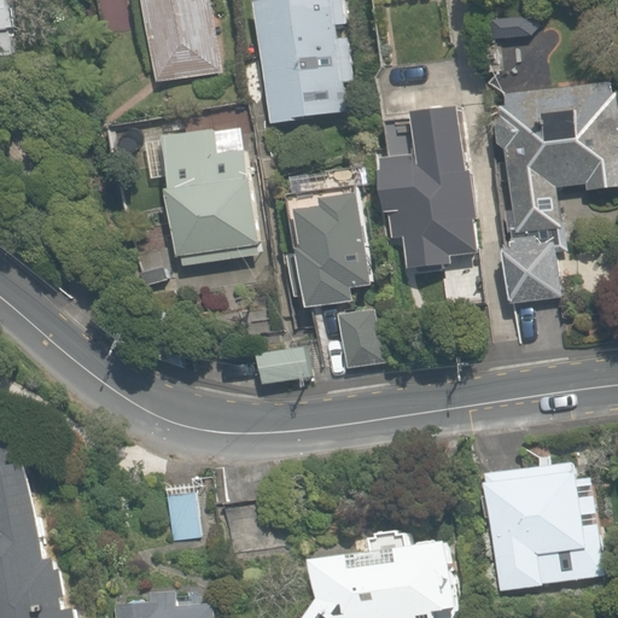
[(0,0),(0,46),(10,45),(0,0)]
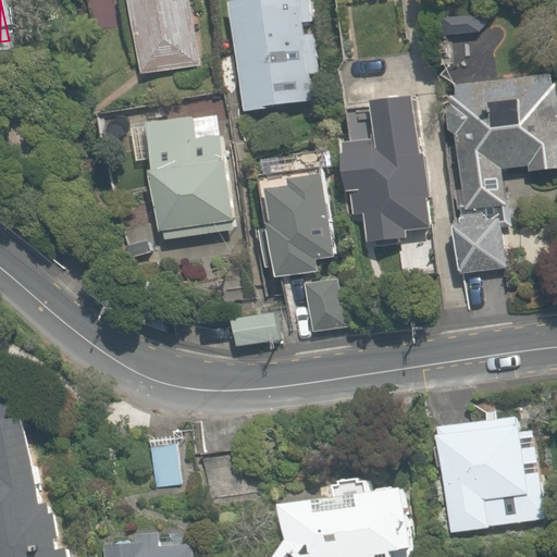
[(85,0),(93,35),(128,28),(137,77),(201,65),(188,0),(85,0)]
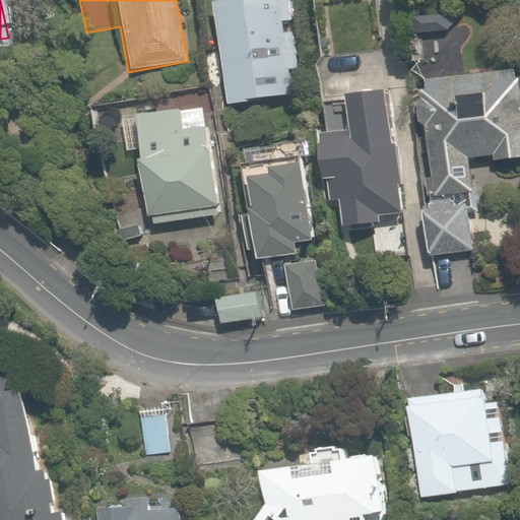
[(290,0),(207,0),(232,101),(310,82),(290,0)]
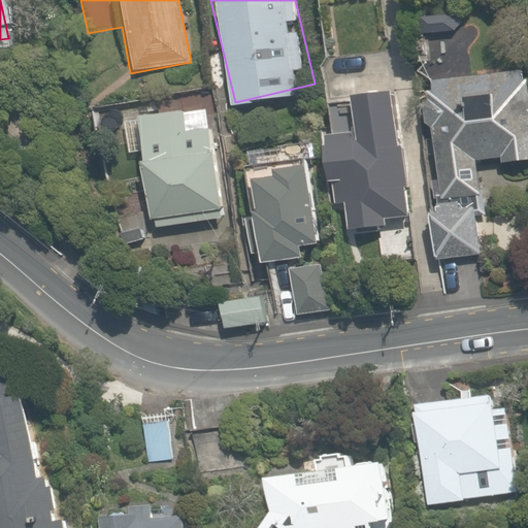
[(429,129),(436,202),(426,204),(432,261),(485,256),(475,165),(527,160),(527,74),(527,70),(411,83),(417,130),(429,129)]
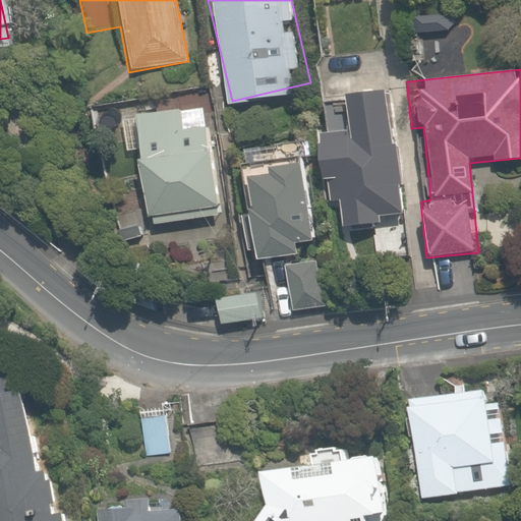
[(399,211),(379,89),(342,95),(347,126),(310,132),(317,174),(330,172),(339,228),(380,221),(379,214),(399,211)]
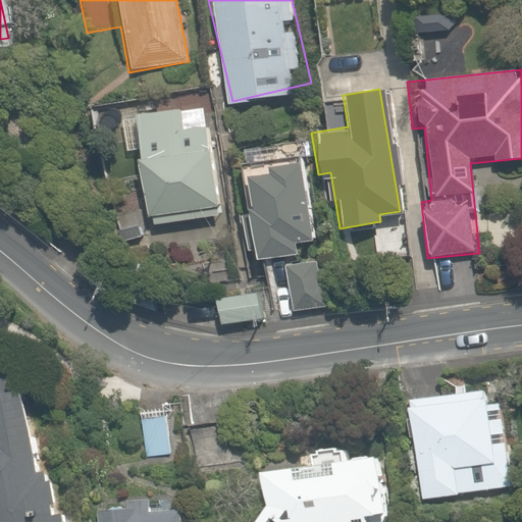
[(199,101),(131,116),(153,225),(221,211),(199,101)]
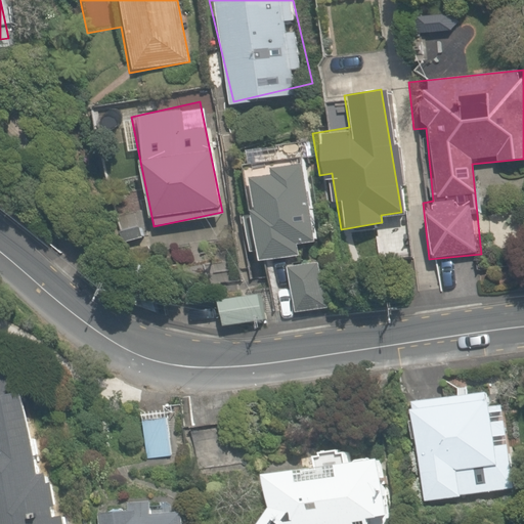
[(269,178),(247,181),(258,260),(297,255),(295,242),(311,239),(300,163),(267,167),(269,178)]
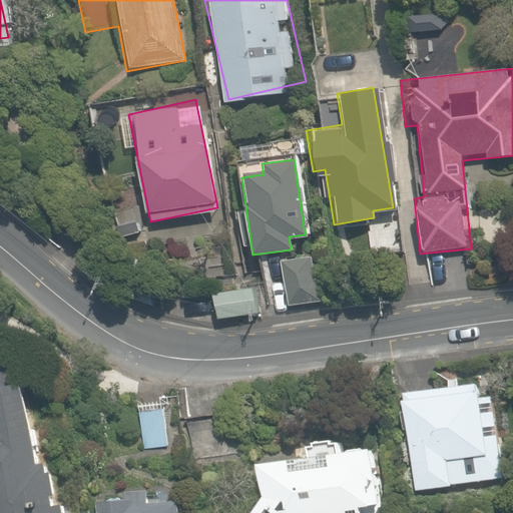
[(315,254),(281,260),(288,306),(322,301),(315,254)]
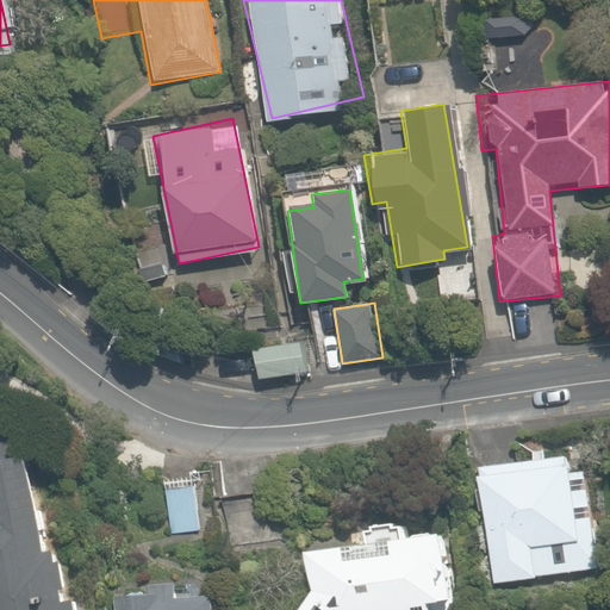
[(562,453),(472,470),(492,587),(602,568),(592,517),(574,520),(572,508),(587,505),(584,487),(570,490),(562,453)]
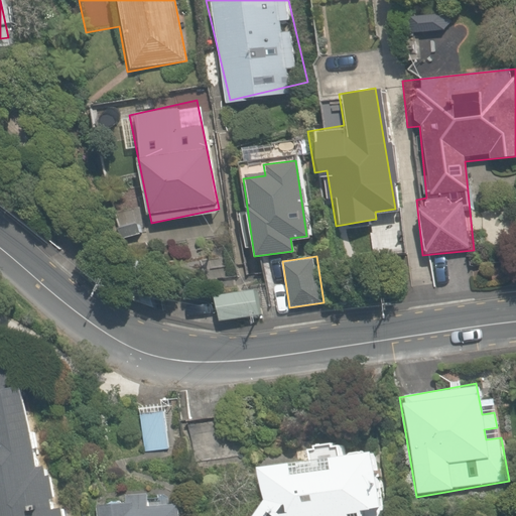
[(0,515),(46,515),(14,387),(0,390),(0,515)]
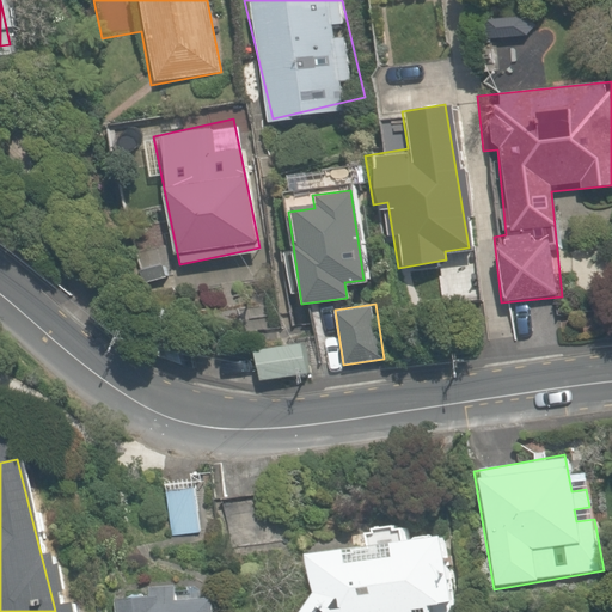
[(148,481),(148,530),(197,530),(199,481),(148,481)]
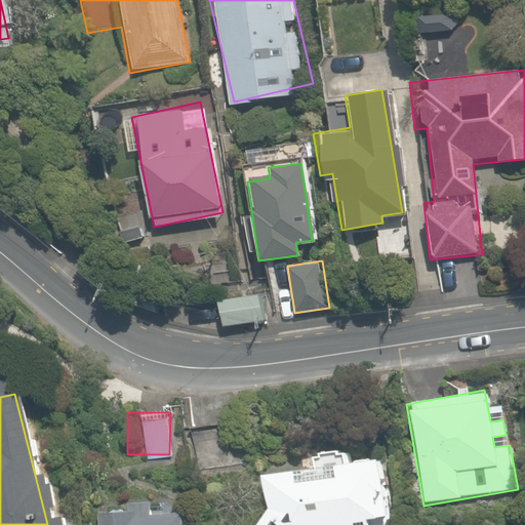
[(381,513),(373,463),(256,476),(259,514),(250,524),(347,524),(348,521),(381,513)]
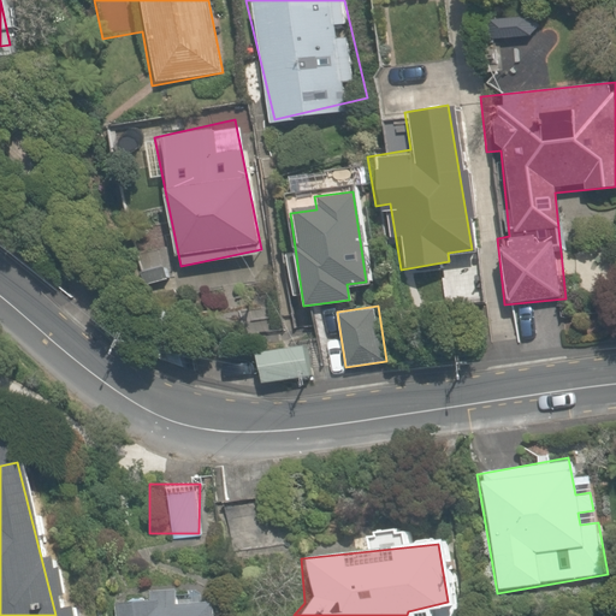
[(142,599),(122,602),(123,615),(206,615),(205,602),(170,605),(169,590),(141,592),(142,599)]
